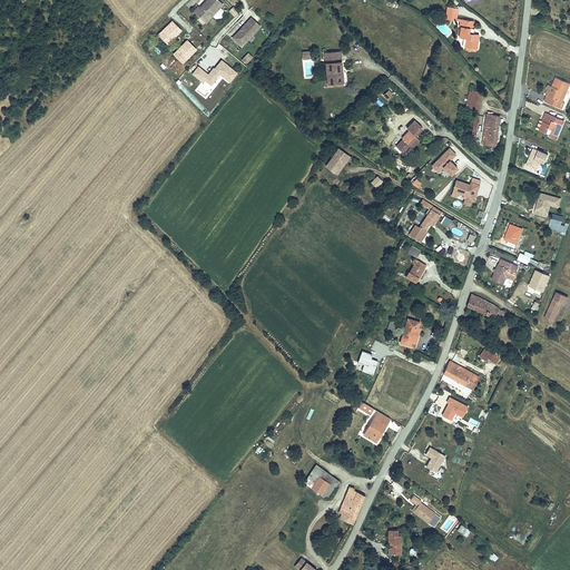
[(198,8),(194,12),(206,23),(223,6),(216,0),(207,0),(208,1),(200,9),(198,8)]
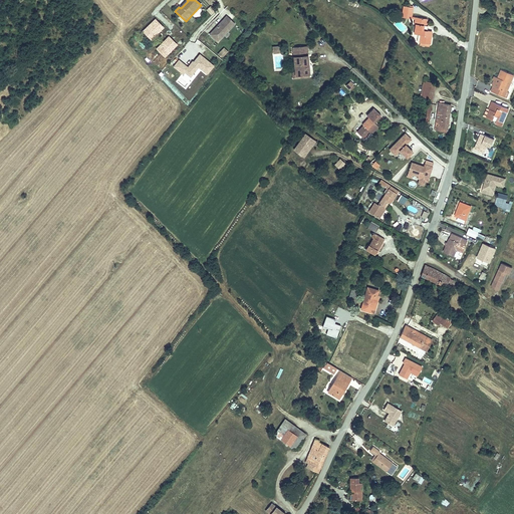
[(206,10),(211,15),(215,10),(210,6),(206,10)]
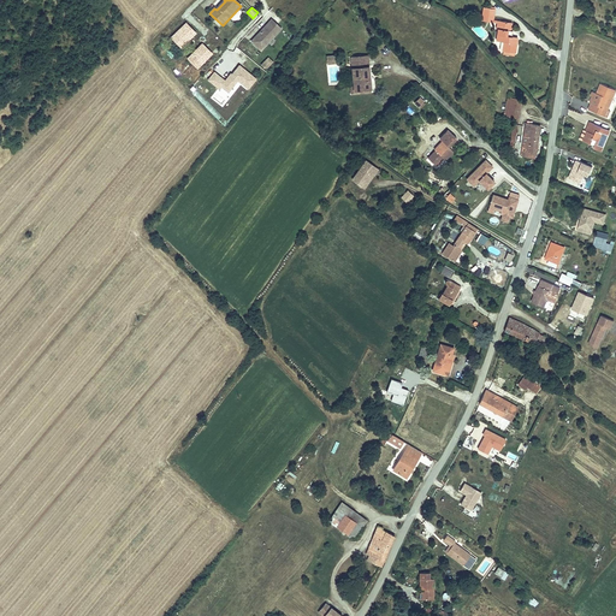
[(495,10),(483,9),(481,16),(491,17),(490,23),(492,23),(495,10)]
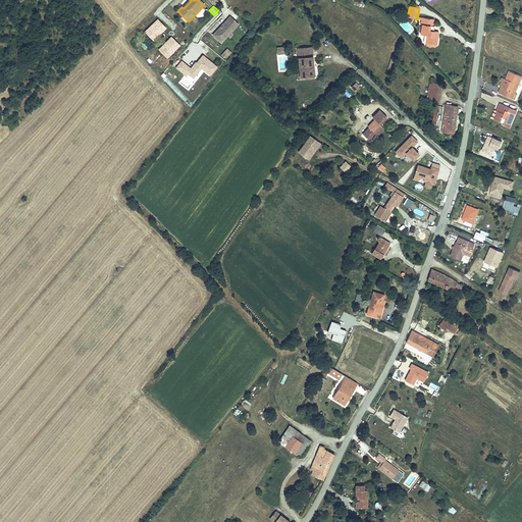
[(230,17),(213,36),(221,44),(238,24),(230,17)]
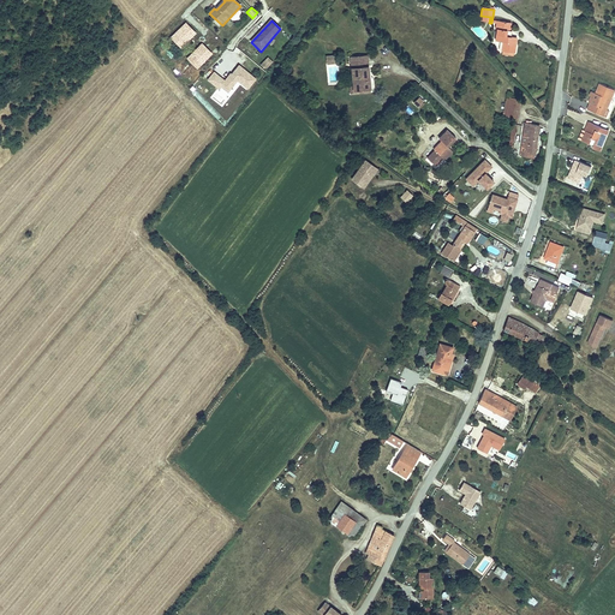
[(496,30),(495,40),(505,41),(503,53),(517,54),(518,42),(512,41),(513,33),(512,33),(513,24),(496,23),(495,30),(496,30)]
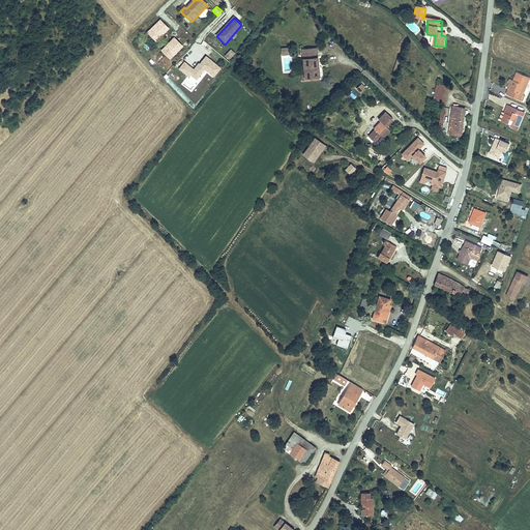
[(300,47),(302,66),(303,76),(318,74),(315,46),(300,47)]
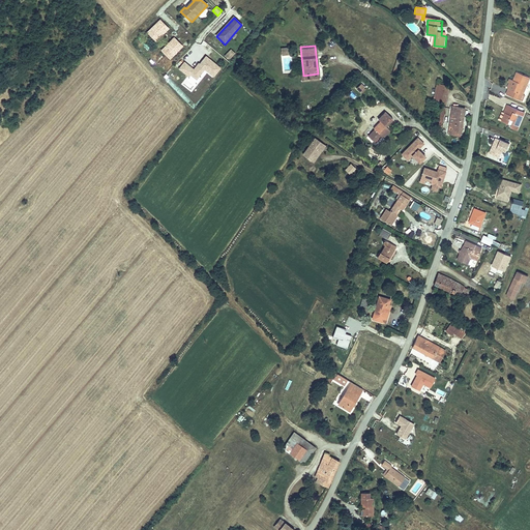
[(229,60),(235,53),(231,48),(224,55),(229,60)]
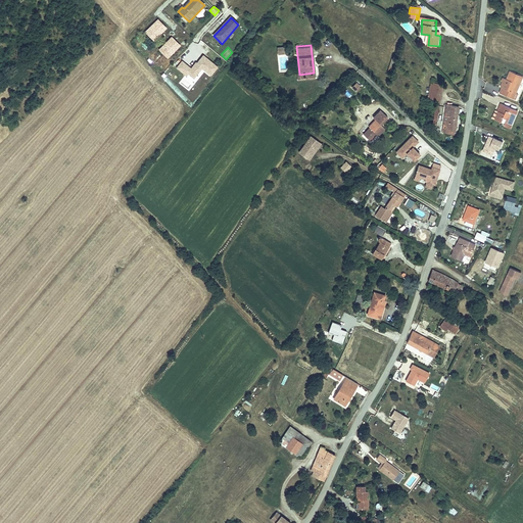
[(211,76),(219,65),(202,54),(192,67),(182,60),(176,67),(193,80),(201,68),(211,76)]
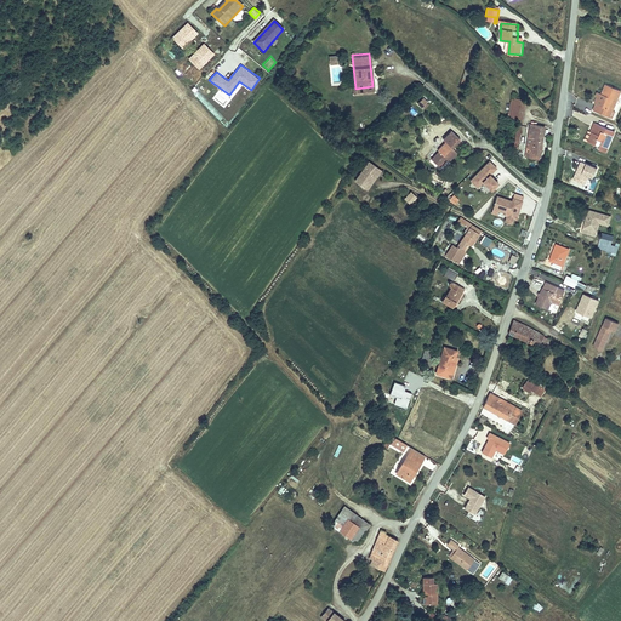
[(355,89),(354,78),(348,78),(351,95),(372,92),(372,86),(355,89)]
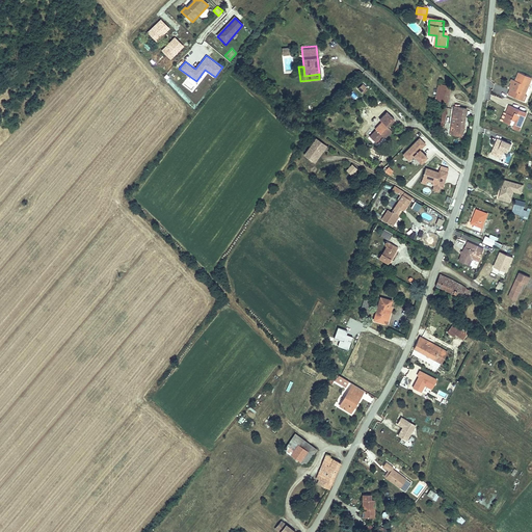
[(523,90),(529,74),(516,69),(513,77),(510,76),(507,85),(508,85),(506,91),(523,98),(525,91),(523,90)]
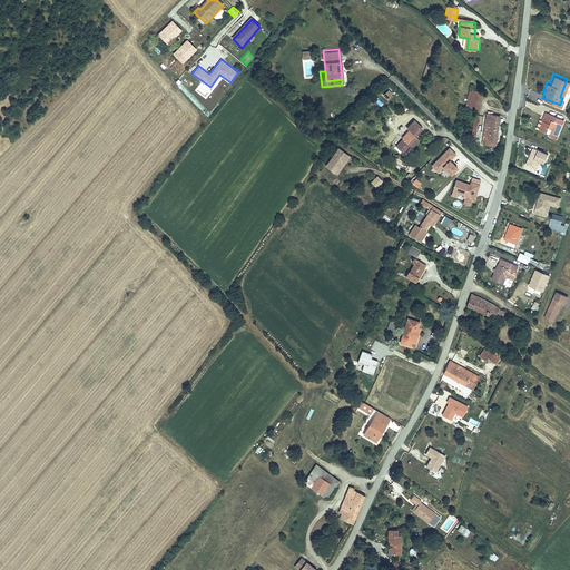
[(471,91),(469,108),(479,109),(482,92),(471,91)]
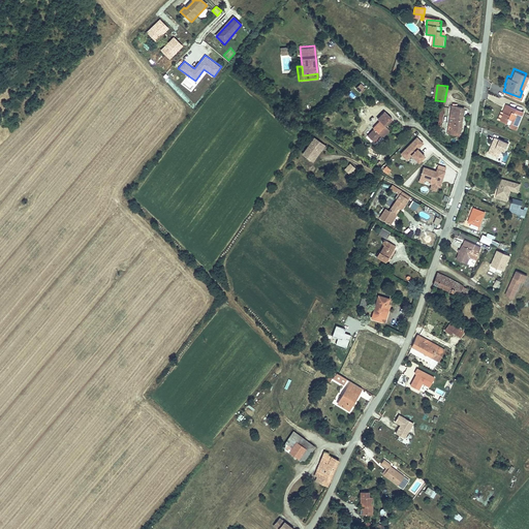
[(504,111),(502,110),(499,118),(505,120),(507,116),(510,117),(508,124),(516,126),(522,110),(503,102),(502,105),(506,106),(504,111)]
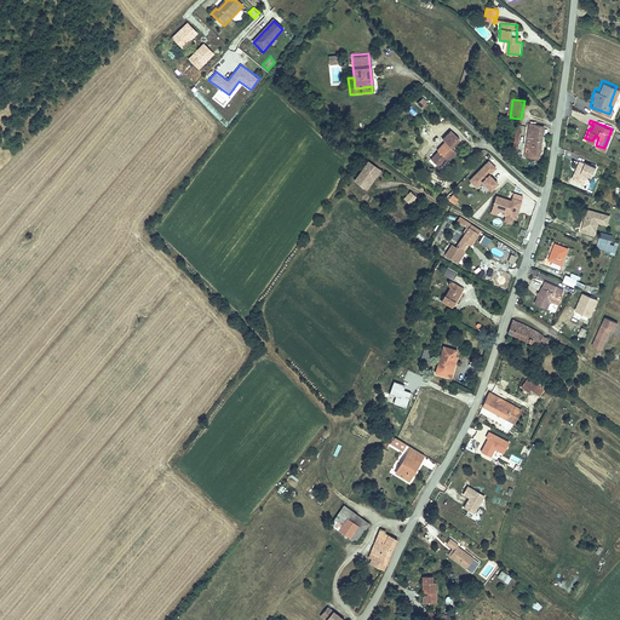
[(523,136),(521,158),(534,159),(540,124),(524,122),(523,136)]
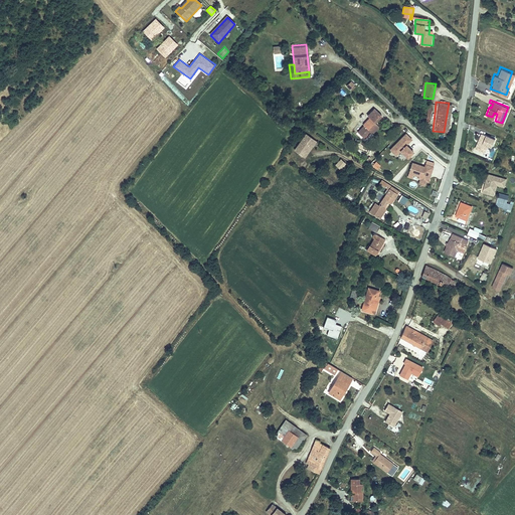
[(365,126),(359,132),(365,138),(371,131),(373,134),(379,126),(375,122),(382,115),(375,108),(368,116),(370,118),(364,124),(365,126)]
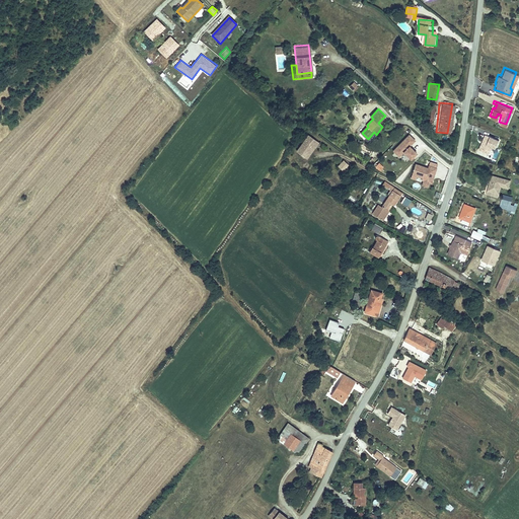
[(392,150),(398,157),(403,153),(411,160),(418,153),(410,146),(416,140),(409,134),(392,150)]
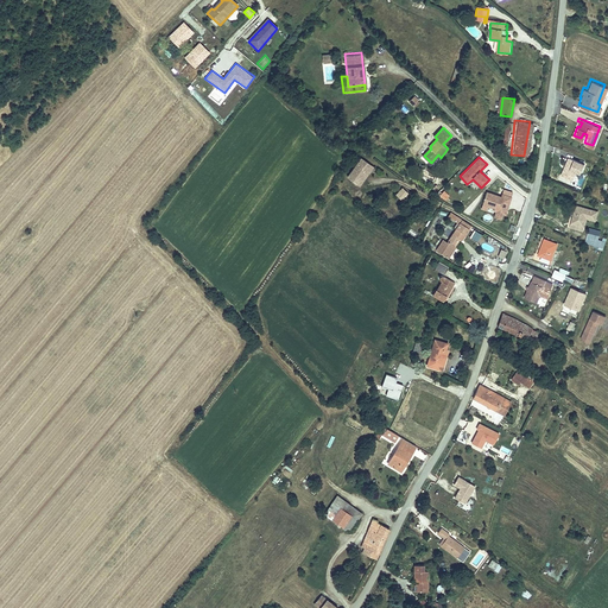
[(572,182),(577,172),(581,173),(586,163),(568,157),(561,177),(572,182)]
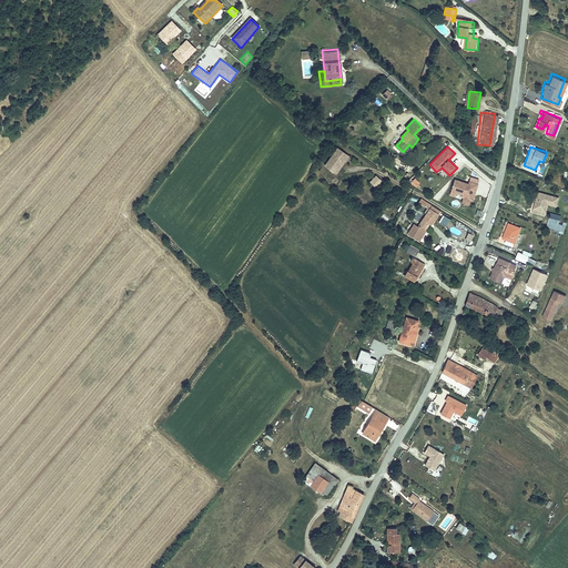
[(332,171),(344,153),(335,148),(323,164),(332,171)]
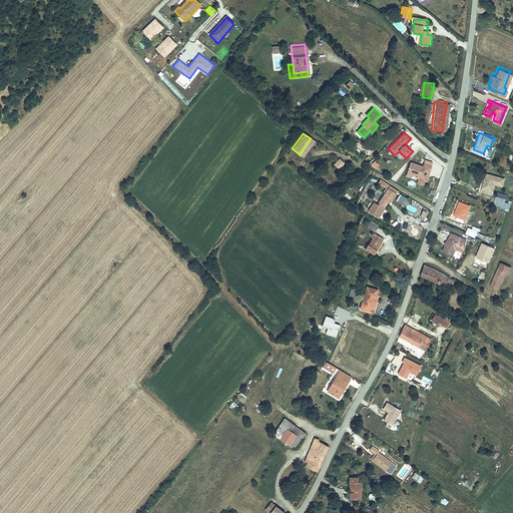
[(302,155),(313,139),(311,138),(300,154),(302,155)]
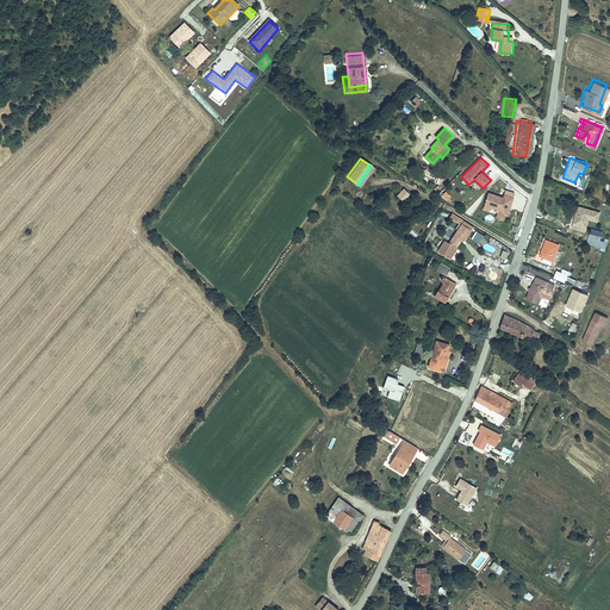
[(403,201),(410,193),(403,187),(397,195),(403,201)]
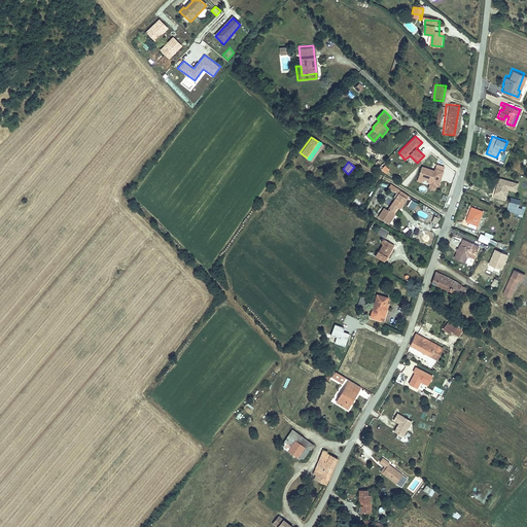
[(436,164),(434,170),(421,166),(417,181),(422,183),(423,179),(429,180),(427,187),(436,190),(444,166),(436,164)]
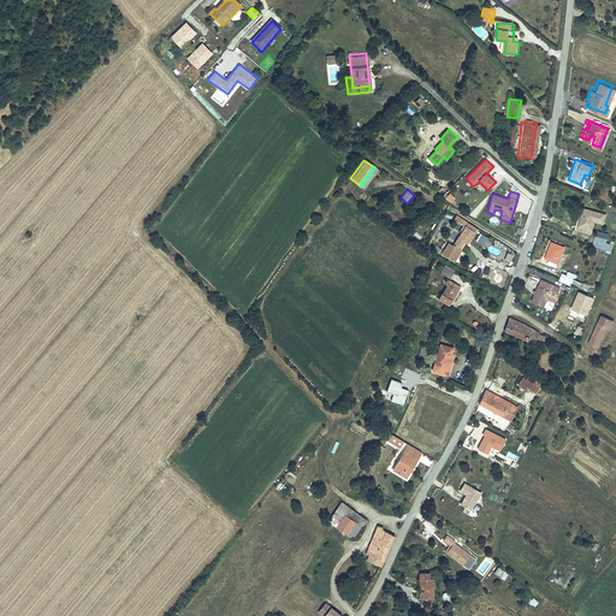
[(526,197),(523,202),(520,211),(528,214),(533,201),(526,197)]
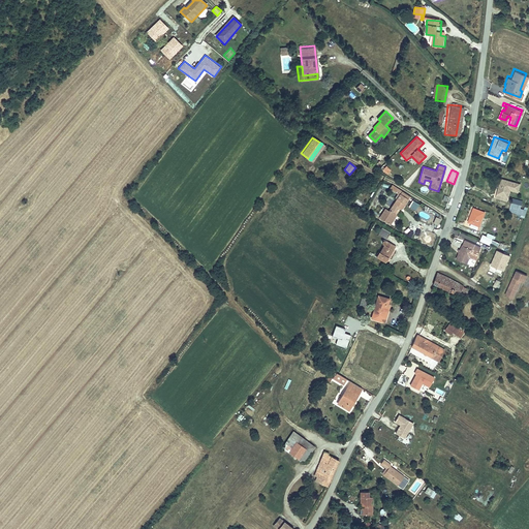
[(517,191),(518,183),(498,179),(495,193),(506,196),(508,189),(517,191)]
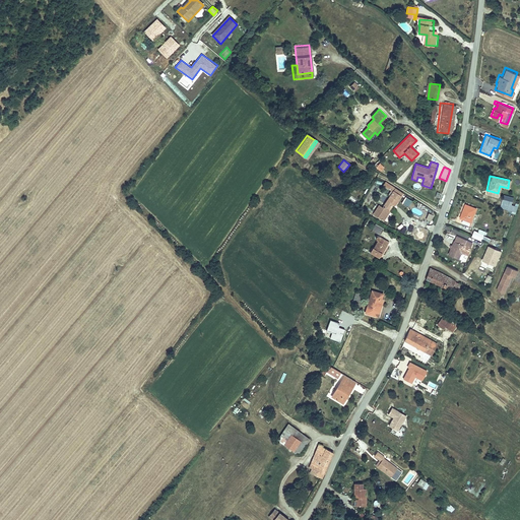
[(393,204),(400,192),(382,180),(380,184),(387,189),(385,192),(387,193),(380,204),(376,202),(370,212),(380,219),(388,206),(390,207),(392,203),(393,204)]
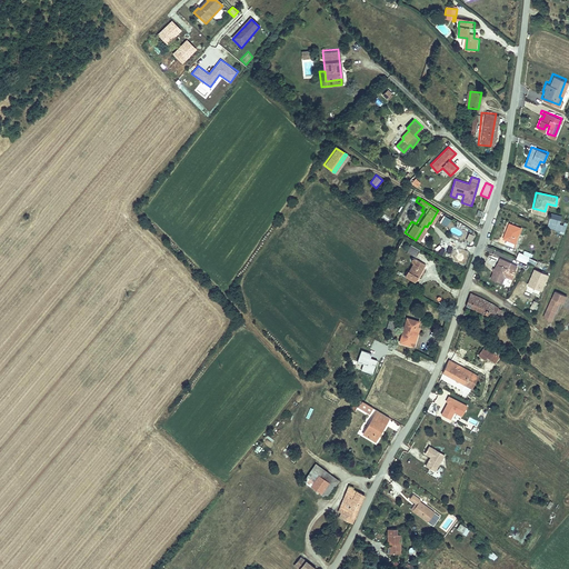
[(549,212),(545,226),(561,232),(563,225),(555,222),(557,215),(549,212)]
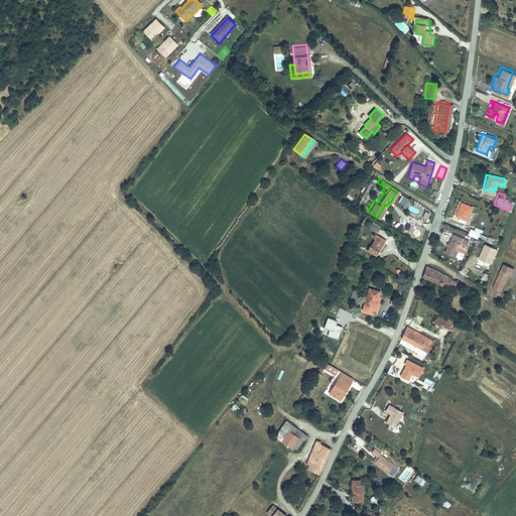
[(402,196),(399,202),(405,205),(408,199),(402,196)]
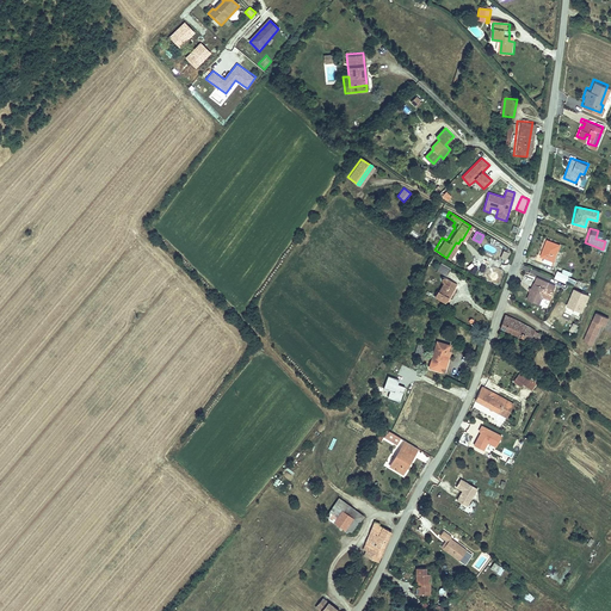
[(544,238),(537,254),(543,257),(541,261),(550,265),(559,244),(544,238)]
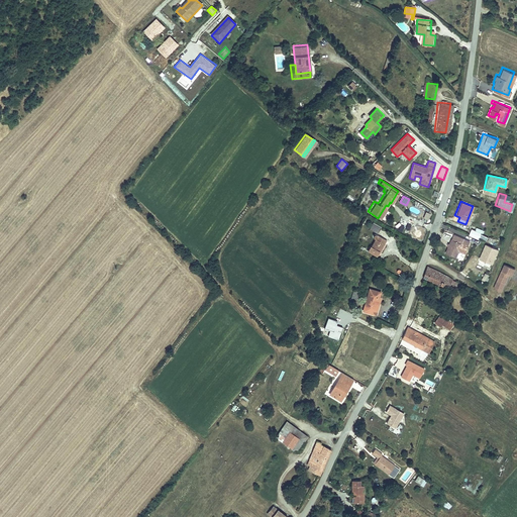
[(379,219),(388,206),(386,205),(378,218),(379,219)]
